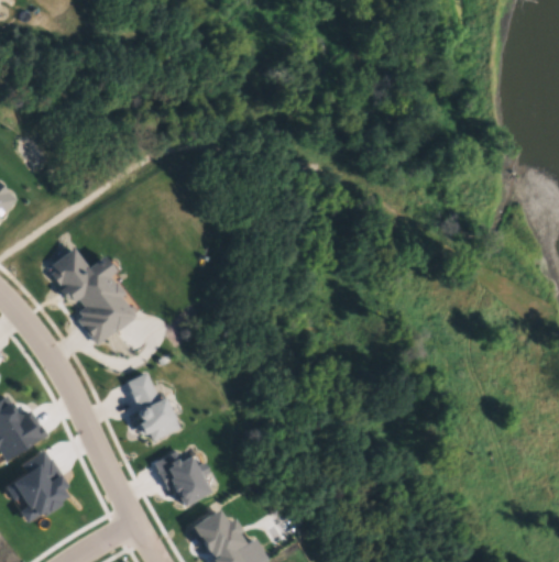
[(0,184),(17,199),(0,216),(0,184)]
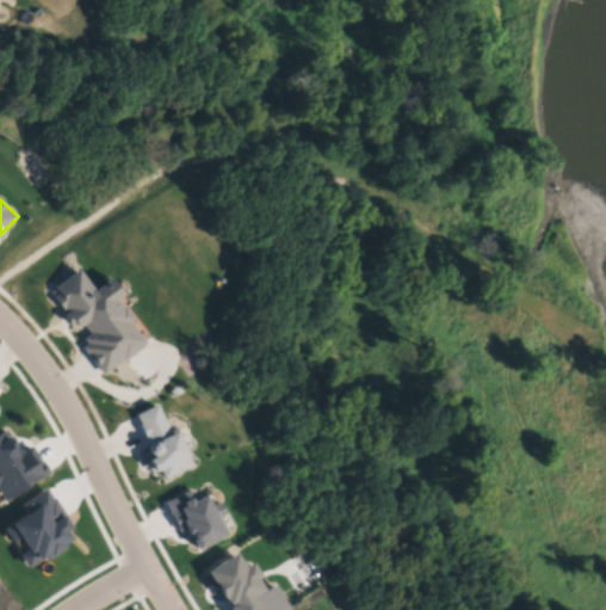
[(88,349),(94,344),(90,338),(96,334),(87,322),(82,326),(79,322),(73,326),(66,315),(69,313),(57,297),(63,294),(59,287),(82,270),(97,290),(116,277),(129,295),(121,300),(125,306),(128,305),(138,319),(134,322),(149,343),(146,345),(147,346),(128,361),(127,358),(106,373),(88,349)]
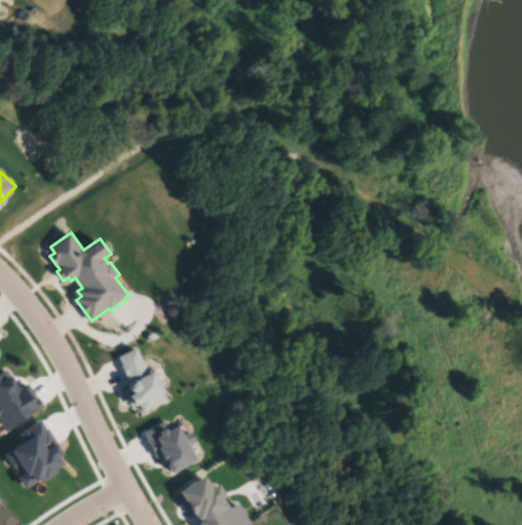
[(133,383),(131,376),(127,377),(122,366),(124,366),(120,358),(138,349),(150,375),(155,372),(170,401),(144,413),(141,406),(137,407),(136,406),(135,407),(131,401),(133,400),(132,397),(135,395),(136,392),(133,392),(131,386),(133,383)]
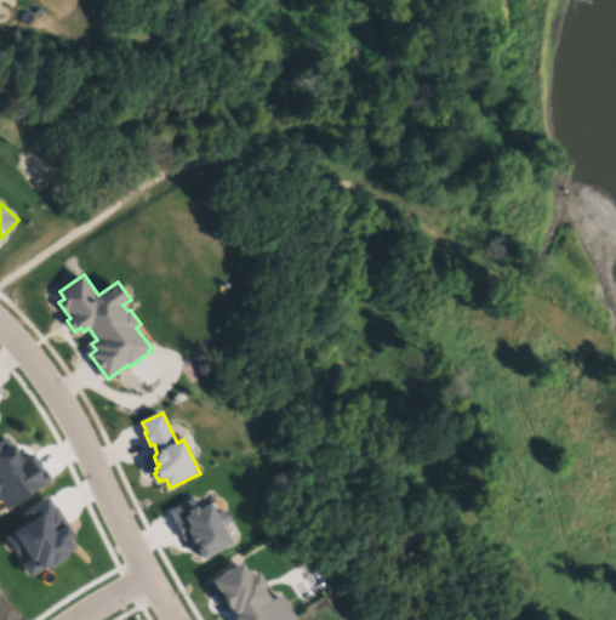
[(0,444),(9,439),(12,447),(15,445),(20,453),(18,453),(22,458),(27,459),(35,454),(45,470),(46,468),(55,482),(7,511),(0,499),(0,444)]
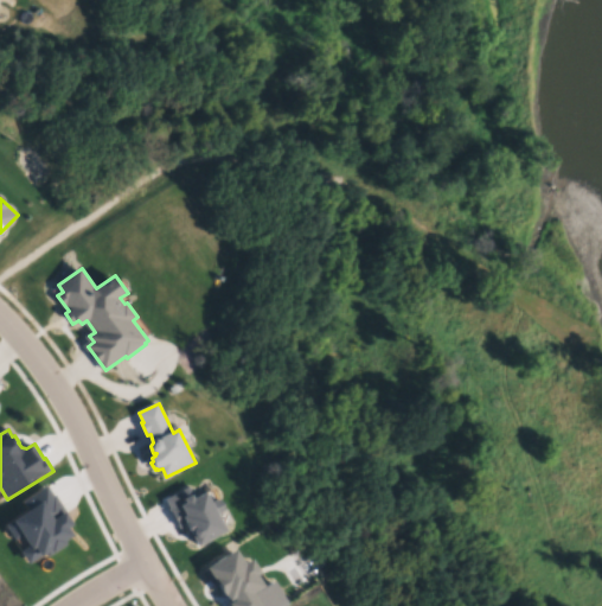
[(181,531),(171,510),(172,509),(167,499),(192,485),(197,495),(200,492),(203,496),(207,492),(218,488),(230,511),(222,515),(231,534),(199,549),(196,543),(192,544),(186,531),(189,530),(187,528),(181,531)]
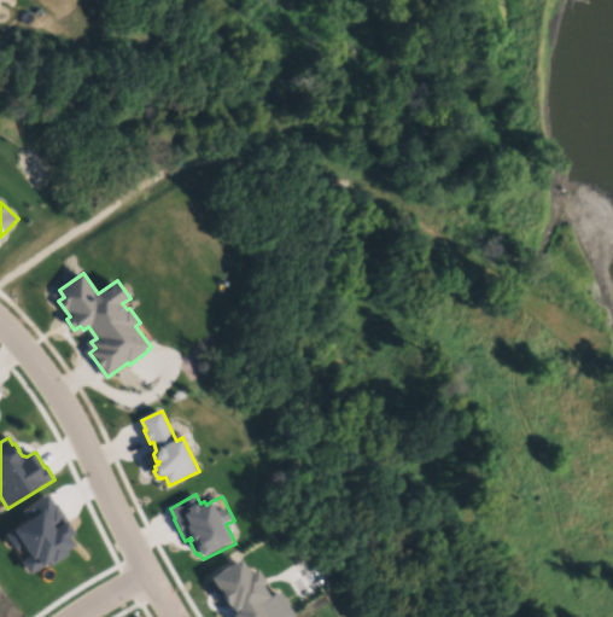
[(33,521),(25,511),(50,495),(56,505),(58,504),(71,524),(69,525),(75,535),(70,539),(75,547),(68,552),(69,556),(51,566),(48,564),(31,574),(23,563),(31,557),(24,546),(18,551),(7,536),(33,521)]
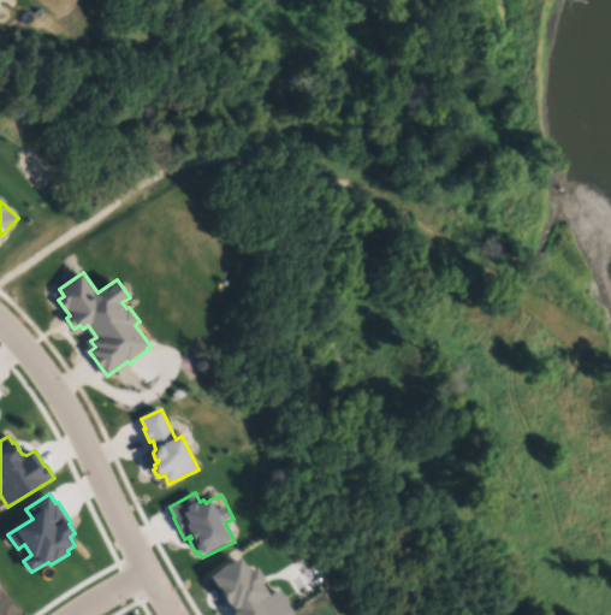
[(236,614),(242,610),(241,609),(236,611),(232,605),(231,607),(212,578),(243,557),(251,572),(259,567),(268,583),(264,585),(272,597),(282,590),(297,614),(236,614)]
